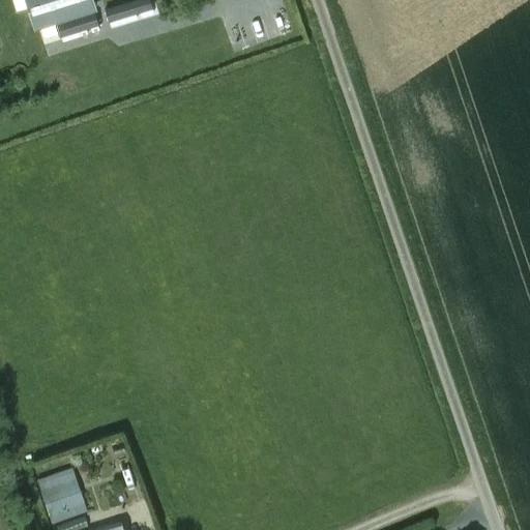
[(91,0),(26,0),(35,27),(94,8),(91,0)]
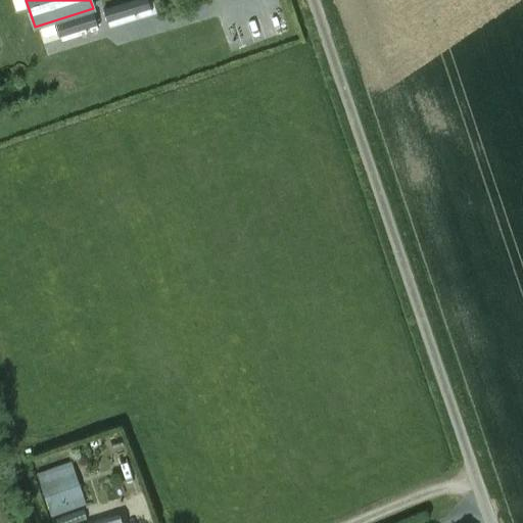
[(56,22),(54,22),(58,37),(97,25),(93,11),(81,14),(56,22)]
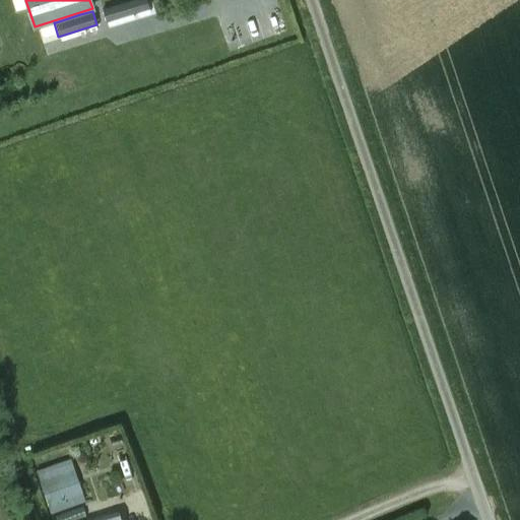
[(70,458),(36,470),(50,513),(85,501),(70,458)]
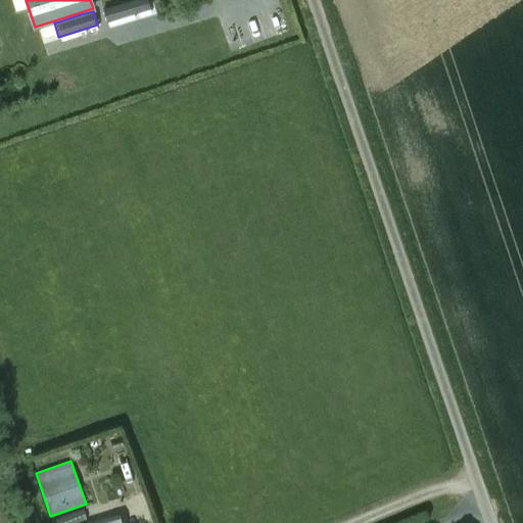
[(59,519),(60,522),(87,522),(85,513),(59,519)]
